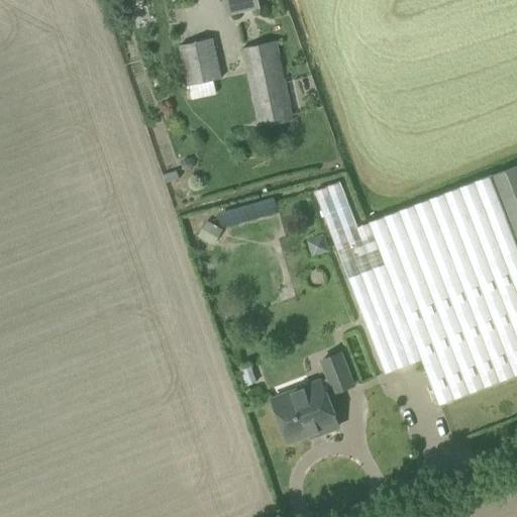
[(224,0),(228,15),(261,8),(257,0),(224,0)]
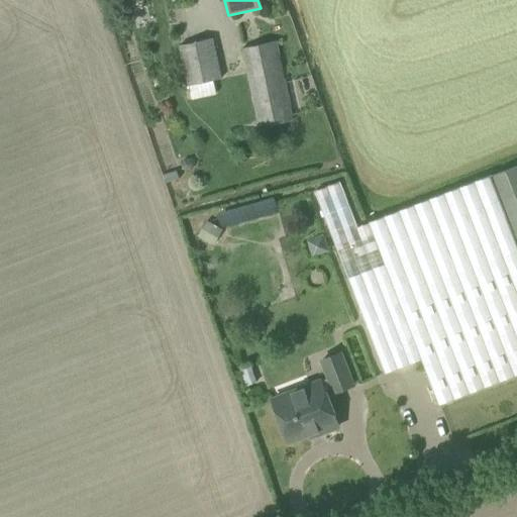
[(213,38),(182,45),(181,45),(189,86),(221,79),(213,38)]
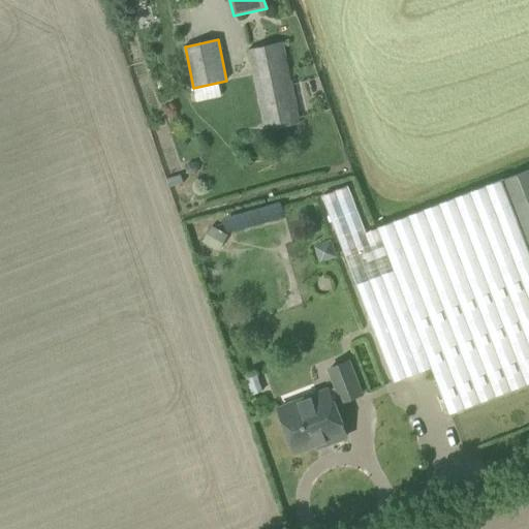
[(249,50),(267,131),(302,123),(284,42),(249,50)]
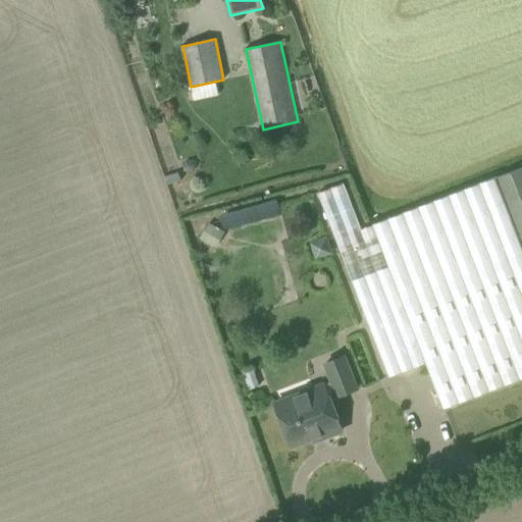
[(521,167),(497,177),(373,224),(362,229),(345,184),(319,193),(389,376),(426,363),(444,409),(445,408),(521,377),(521,167)]
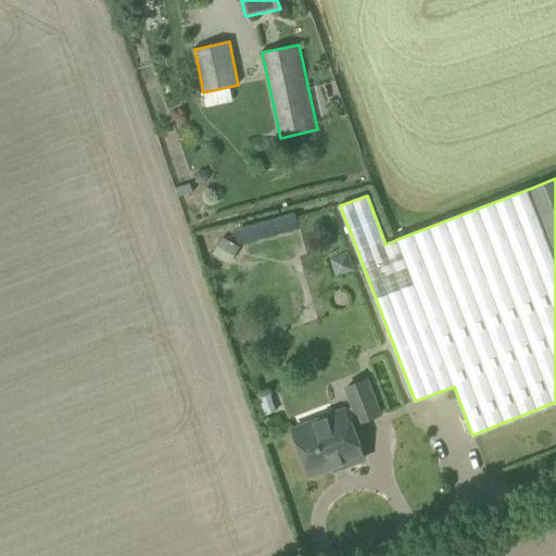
[(238,245),(300,226),(294,207),(231,227),(238,245)]
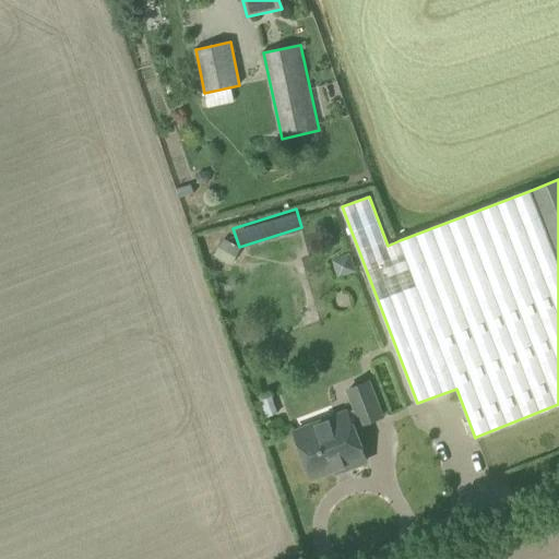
[(223,237),(214,253),(230,262),(238,247),(223,237)]
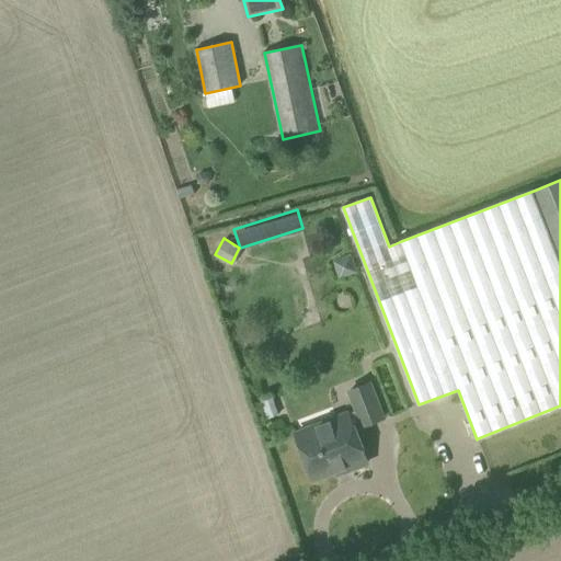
[(313,479),(334,471),(347,467),(350,470),(368,462),(354,425),(362,422),(364,426),(384,418),(370,382),(350,390),(357,410),(296,434),(313,479)]
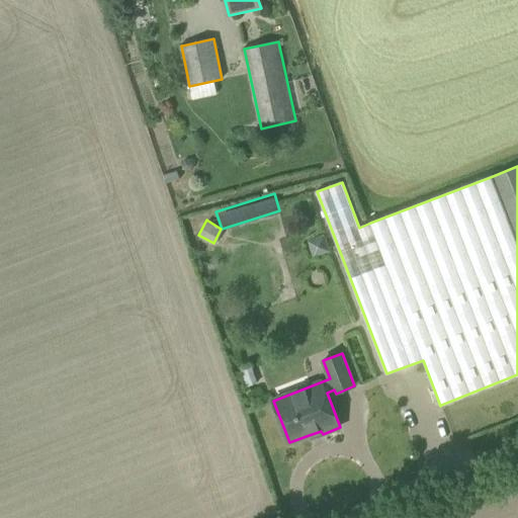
All buildings are outlined.
